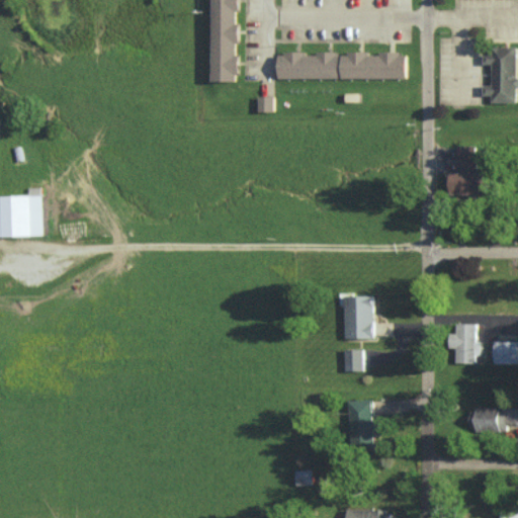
[(210,0),(211,80),(238,80),(237,0),(210,0)]
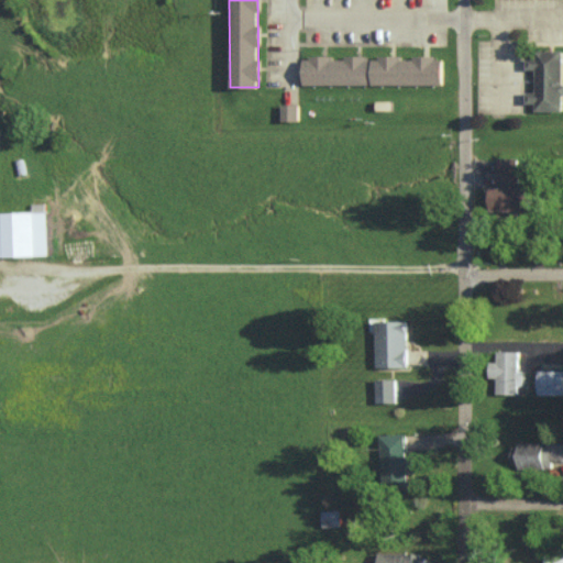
[(562,110),(562,51),(534,50),(534,57),(526,57),(526,69),(536,69),(536,91),(526,91),(526,102),(534,102),(534,110),(562,110)]
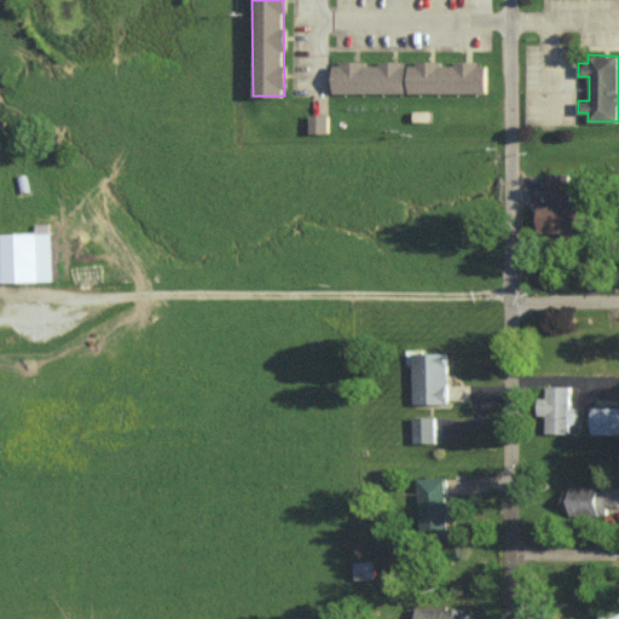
[(333,92),(484,92),(485,62),(333,62),(333,92)]
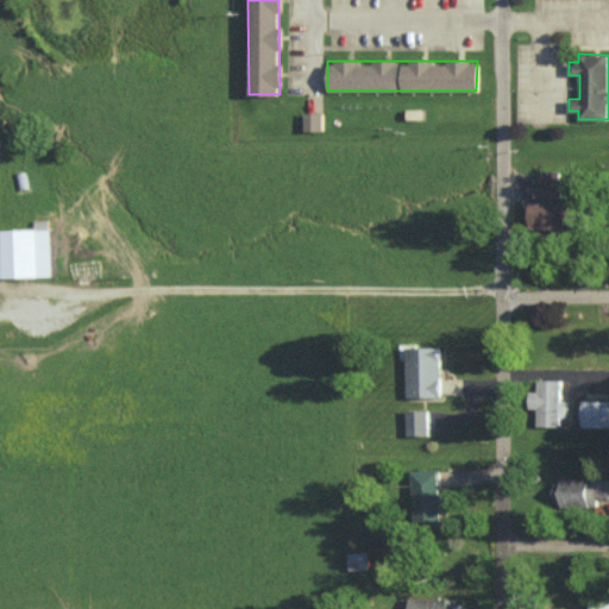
[(305,130),(322,130),(322,112),(305,112),(305,130)]
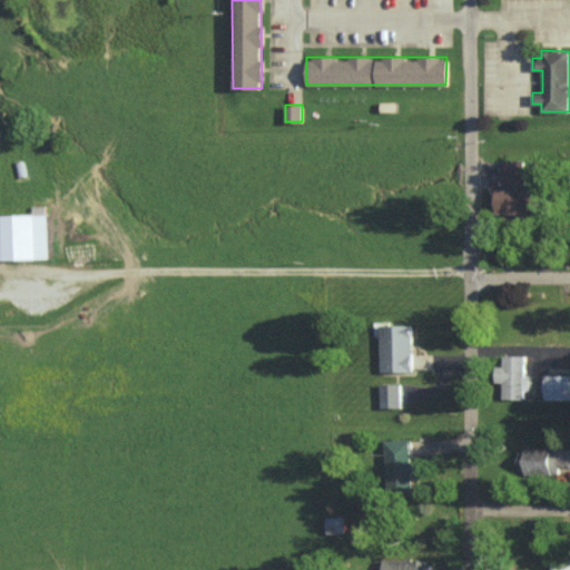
[(493,213),(536,213),(536,188),(524,188),(524,159),(503,159),(503,188),(493,188),(493,213)]
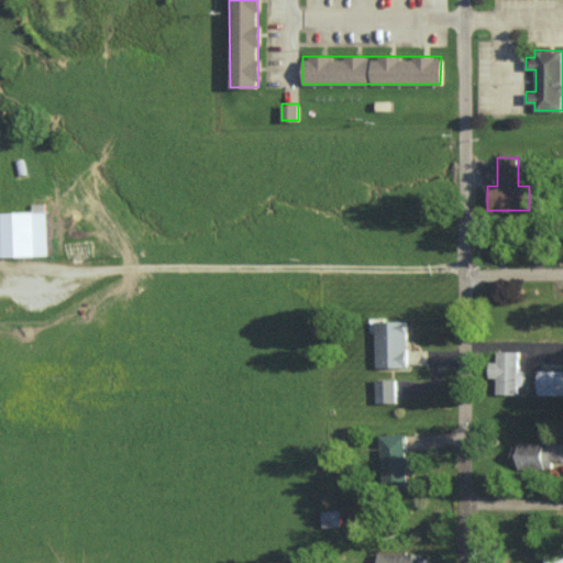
[(0,229),(1,256),(47,255),(45,202),(32,202),(32,211),(0,211),(0,229)]
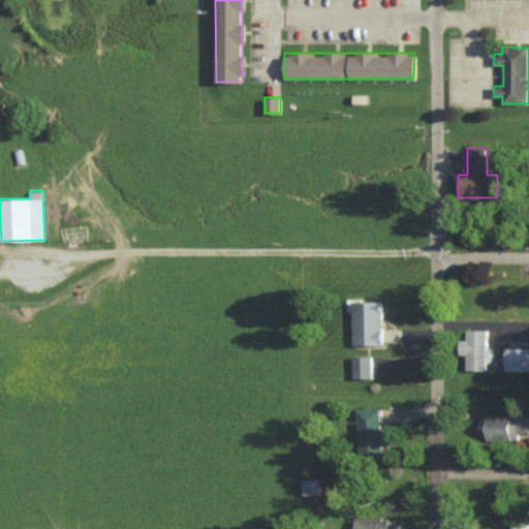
[(381,301),(352,302),(353,345),(382,344),(381,301)]
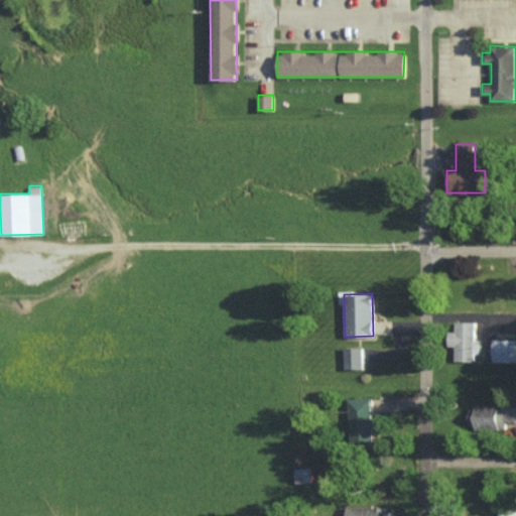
[(476,361),(476,321),(455,321),(455,332),(447,332),(447,347),(455,347),(455,361),(476,361)]
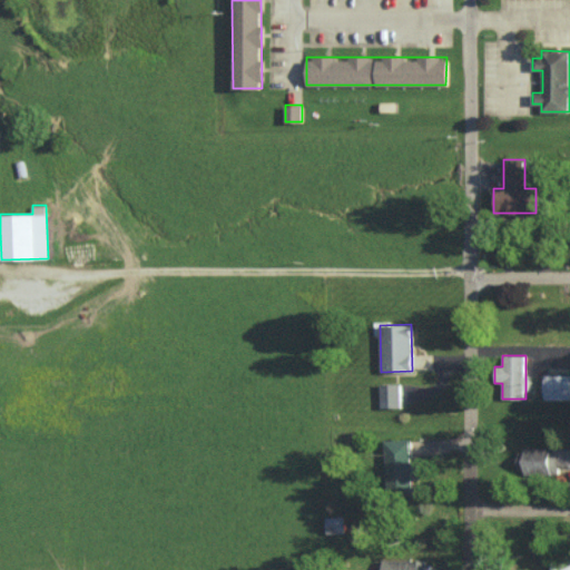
[(569,399),(569,374),(544,375),(543,400),(569,399)]
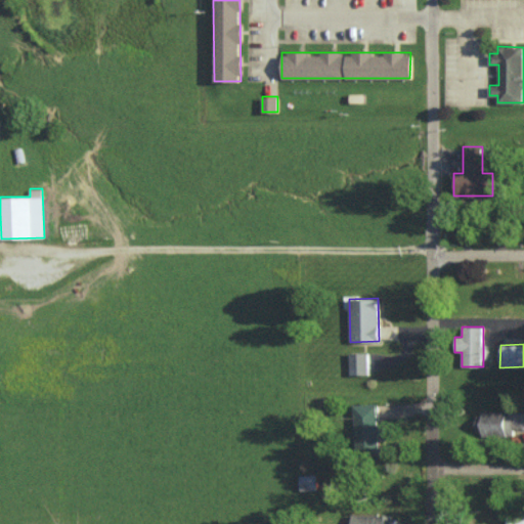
[(350,375),(368,374),(368,352),(350,352),(350,375)]
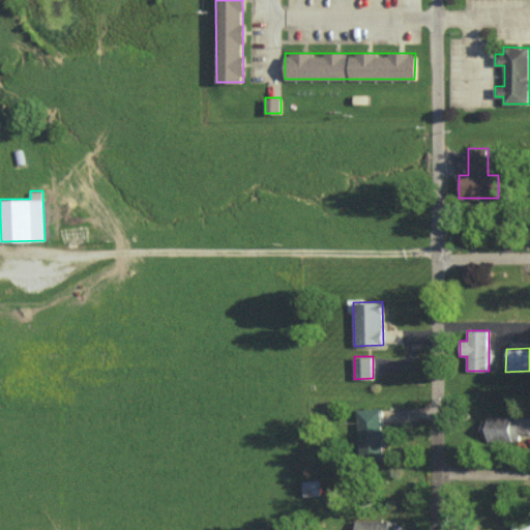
[(356,408),(358,460),(383,459),(382,408),(356,408)]
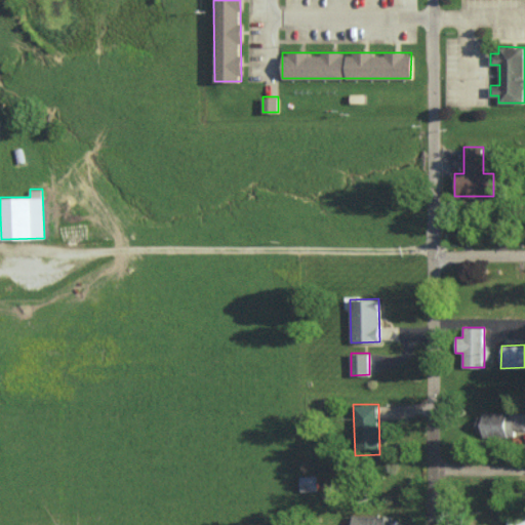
[(524,412),(477,412),(477,436),(514,436),(514,429),(524,429),(524,412)]
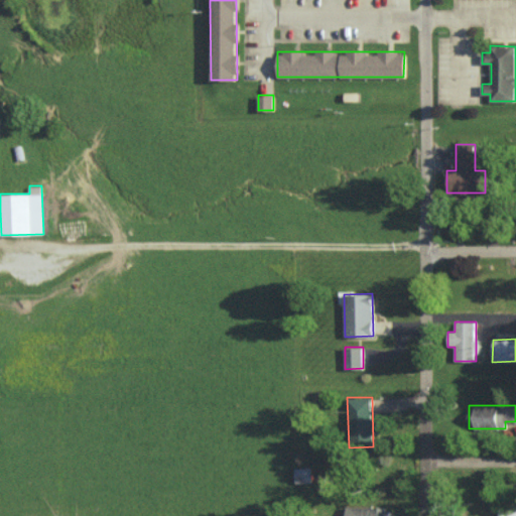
[(294,468),(294,483),(311,482),(311,468),(294,468)]
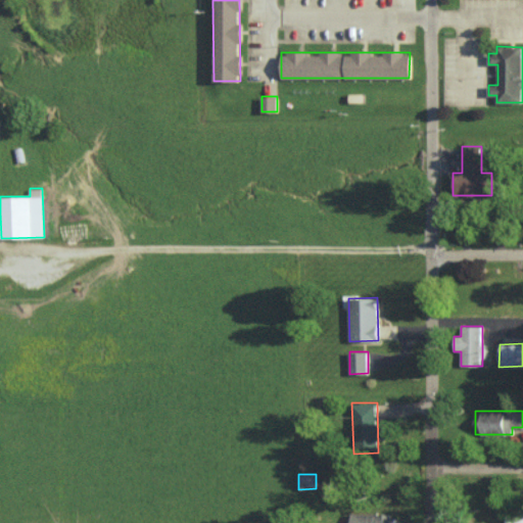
[(506,522),(522,522),(522,512),(507,513),(506,522)]
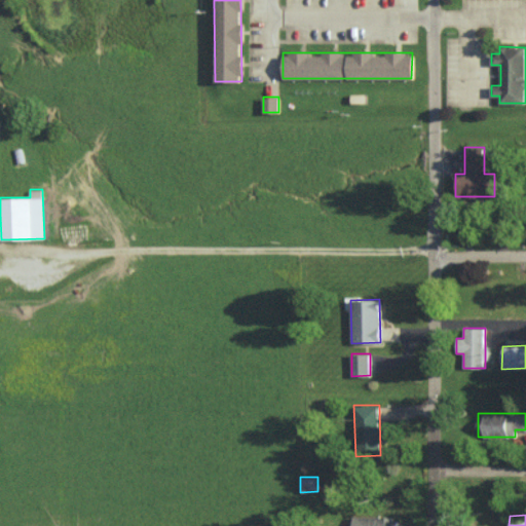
[(397,525),(397,517),(352,516),(352,525),(397,525)]
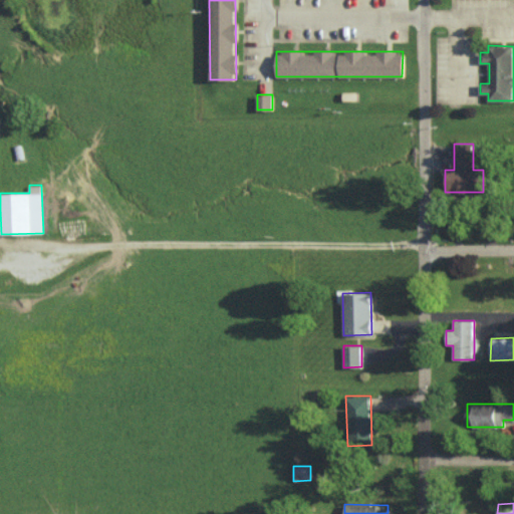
All buildings are outlined.
